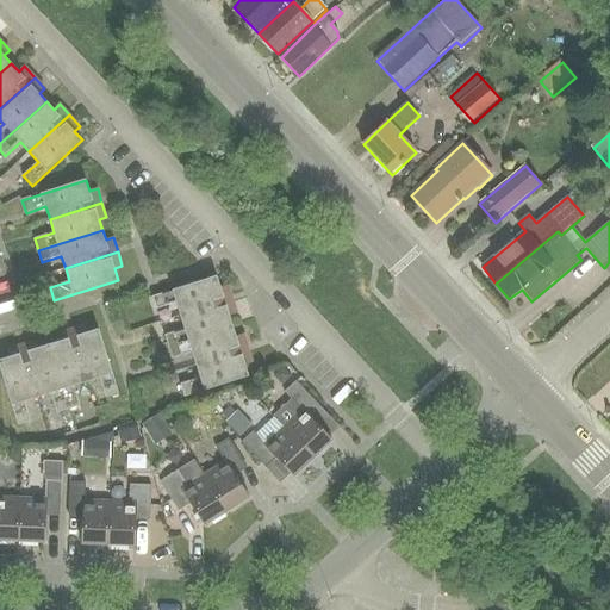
[(217,277),(153,297),(157,310),(176,304),(181,316),(232,300),(229,286),(221,288),(217,277)]
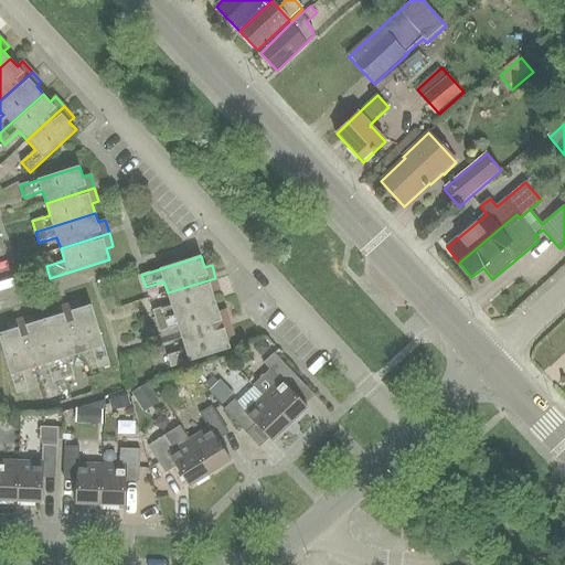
[(171,305),(153,310),(157,321),(216,302),(213,292),(220,290),(215,278),(168,292),(171,305)]
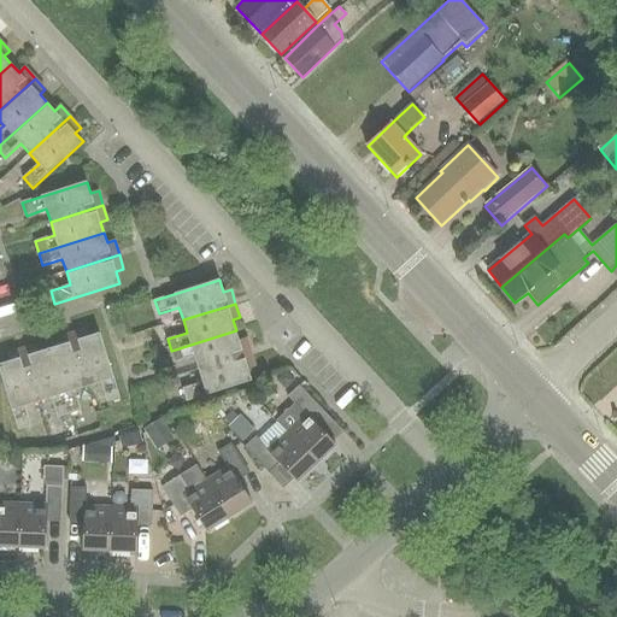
[(86,329),(71,334),(88,387),(101,383),(107,403),(121,399),(100,334),(88,338),(86,329)]
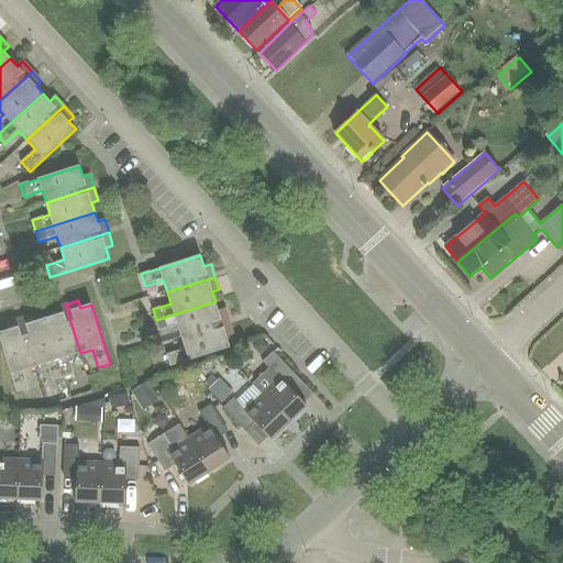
[(216,301),(156,320),(159,331),(177,326),(181,338),(230,322),(225,309),(219,311),(216,301)]
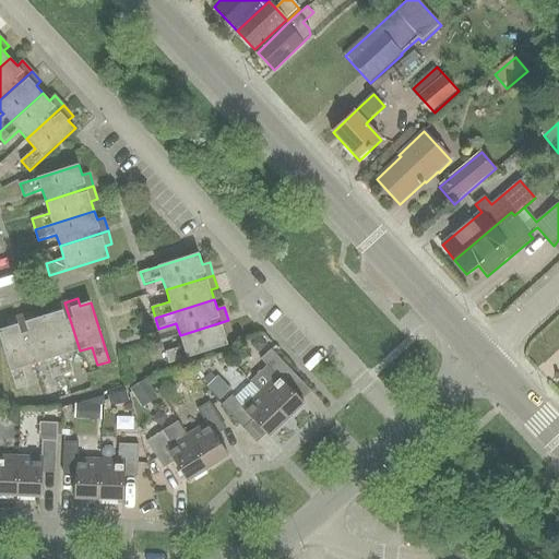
[(54,313),(45,317),(63,376),(74,372),(68,354),(80,351),(64,302),(51,307),(54,313)]
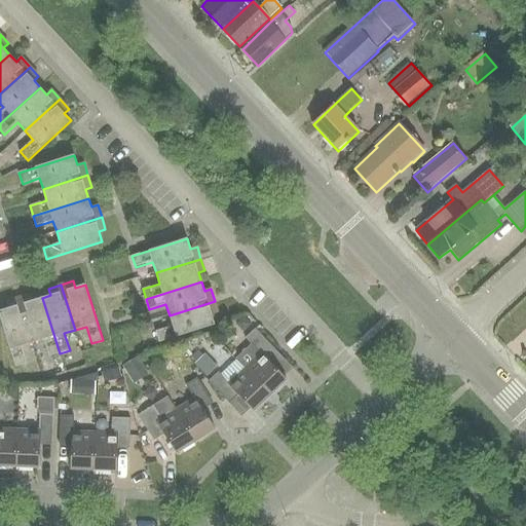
[(31,294),(19,298),(33,343),(44,340),(49,357),(60,353),(42,298),(33,301),(31,294)]
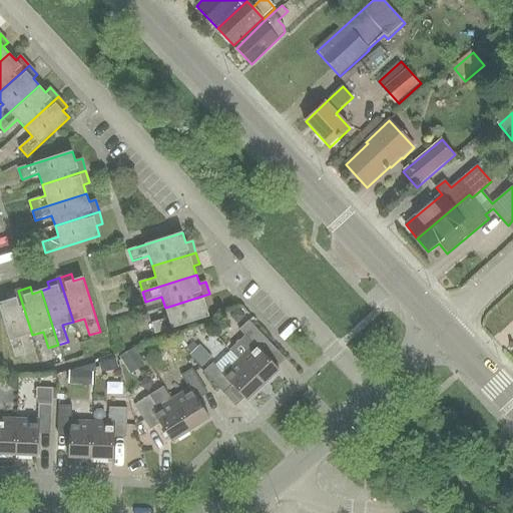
[(8,301),(0,303),(0,309),(15,358),(26,355),(21,338),(32,335),(18,291),(6,295),(8,301)]
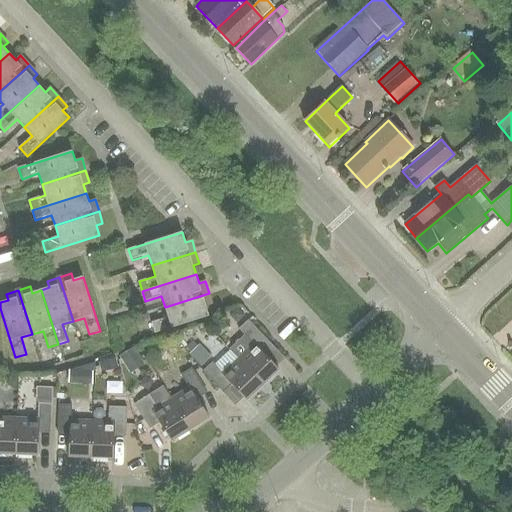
[(168,317),(152,323),(155,334),(209,316),(206,307),(212,305),(209,293),(165,307),(168,317)]
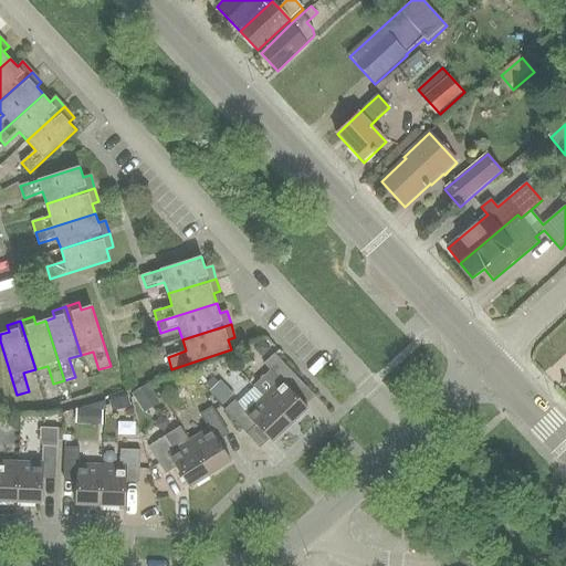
[(262,341),(253,349),(262,358),(271,349),(262,341)]
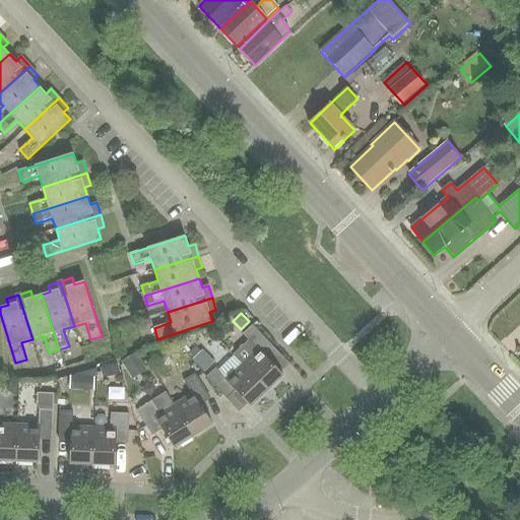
[(267,391),(283,376),(265,356),(274,347),(253,325),(243,334),(258,349),(243,365),(267,391)]
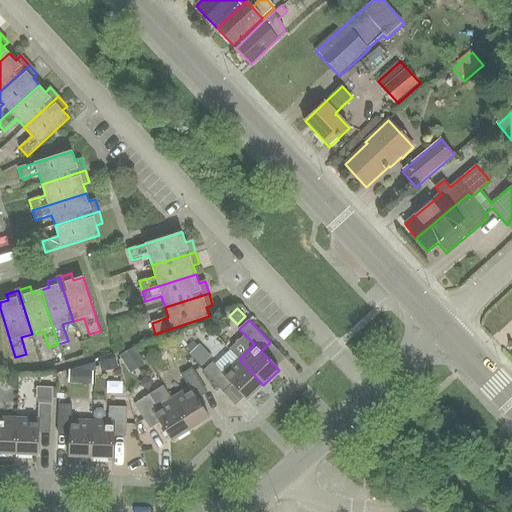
[(205,343),(196,353),(207,363),(216,353),(205,343)]
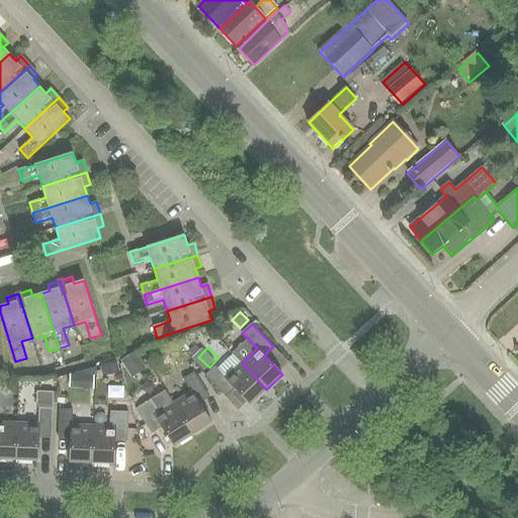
[(136,352),(120,361),(127,372),(143,363),(136,352)]
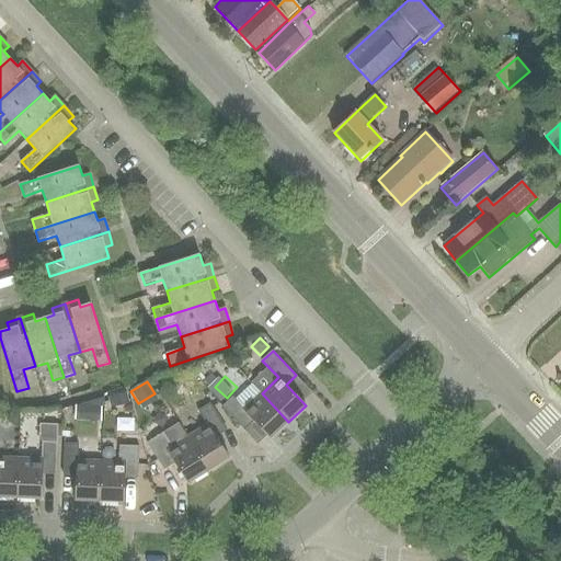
[(109,397),(111,409),(129,404),(127,393),(109,397)]
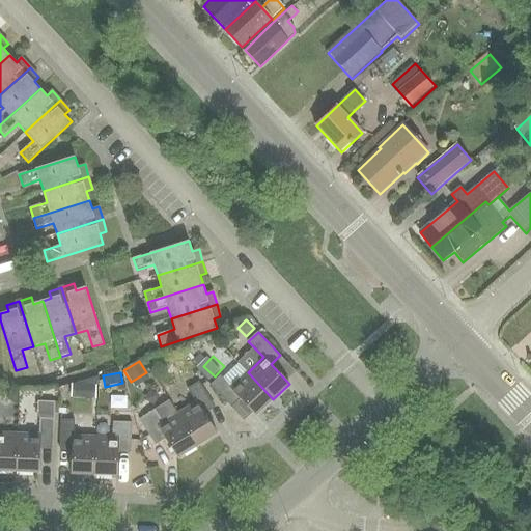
[(256,415),(273,399),(248,372),(231,387),(221,375),(211,385),(228,403),(238,395),(256,415)]
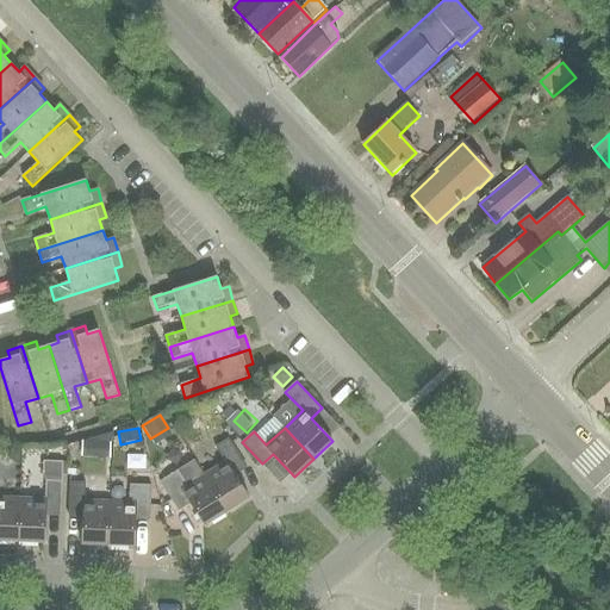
[(228,511),(250,498),(234,471),(246,464),(229,439),(216,447),(225,462),(205,475),(228,511)]
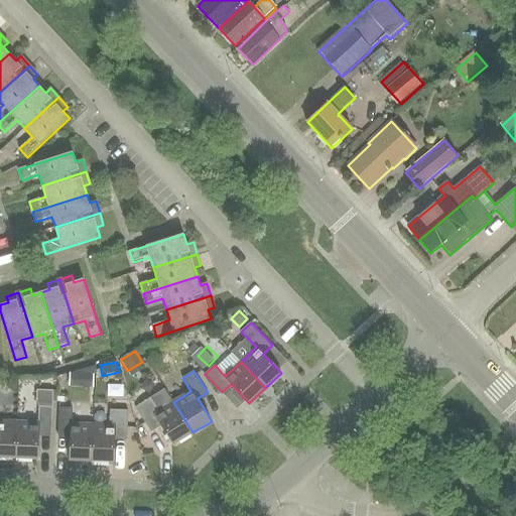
[(69,386),(93,388),(94,375),(70,374),(69,386)]
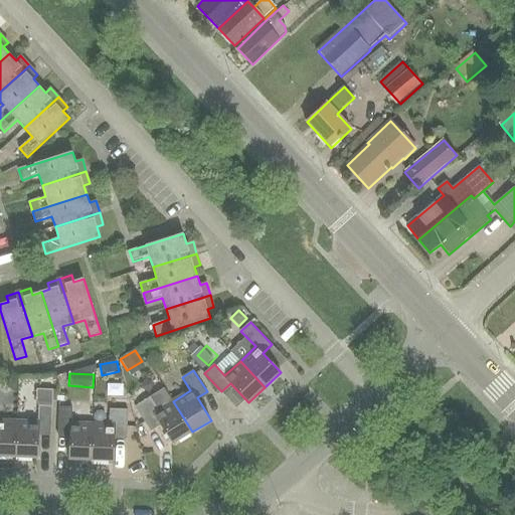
[(18,421),(16,458),(38,458),(39,432),(51,432),(52,407),(53,390),(37,390),(37,401),(39,401),(39,406),(38,421),(18,421)]
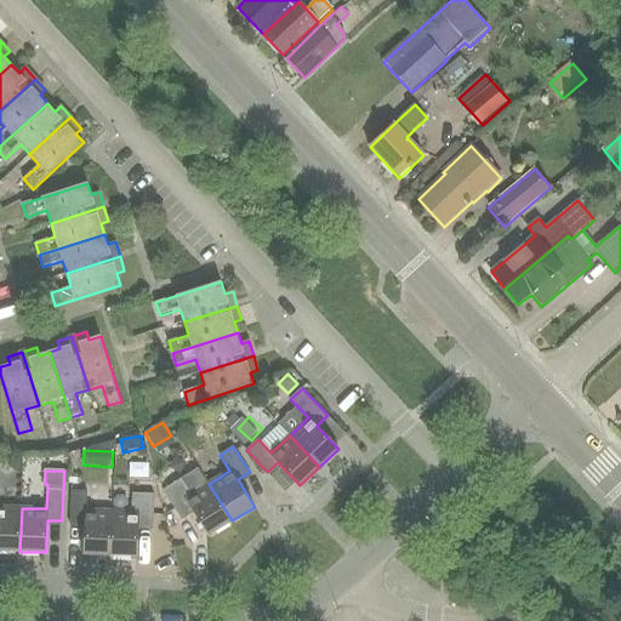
[(232,520),(209,484),(192,495),(182,479),(163,491),(180,517),(192,508),(209,535),(232,520)]
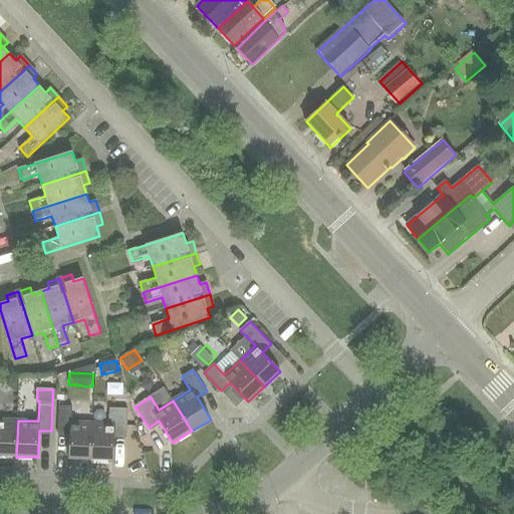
[(91,459),(93,423),(72,423),(72,407),(59,407),(58,432),(70,432),(69,459),(91,459)]
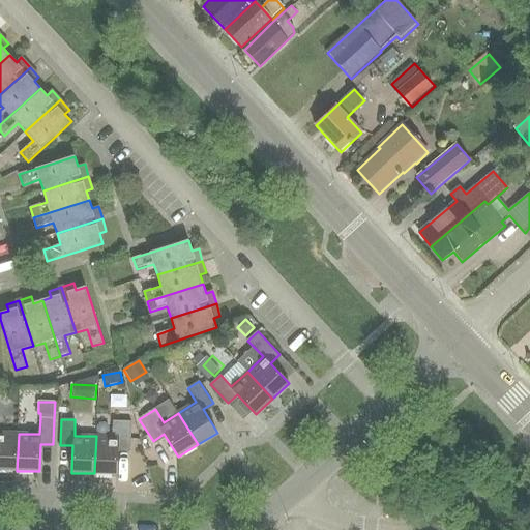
[(131,447),(133,422),(113,421),(113,437),(96,436),(94,473),(117,474),(119,447),(131,447)]
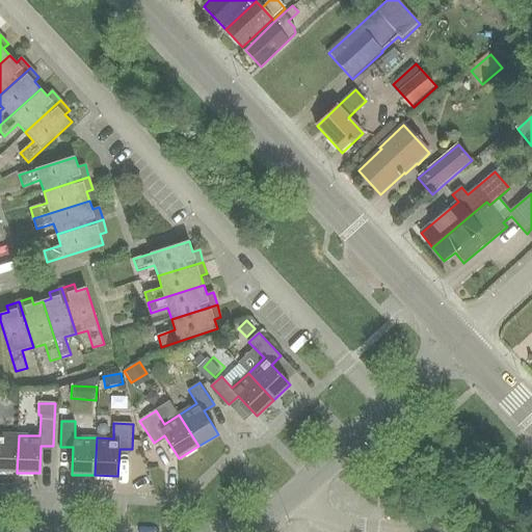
[(0,471),(17,473),(19,435),(0,433),(0,471)]
